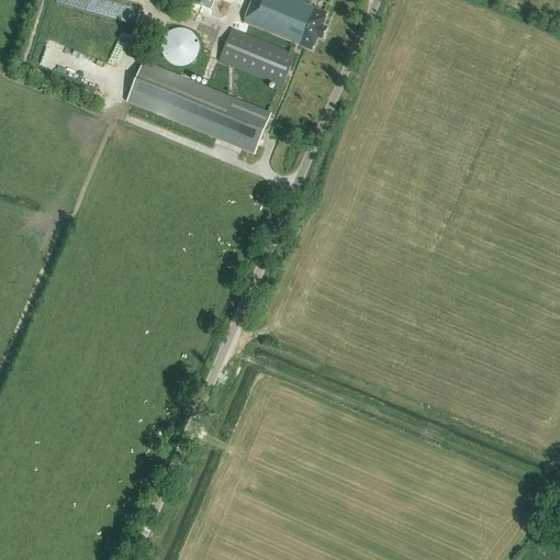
[(191,0),(215,10),(219,0),(191,0)]
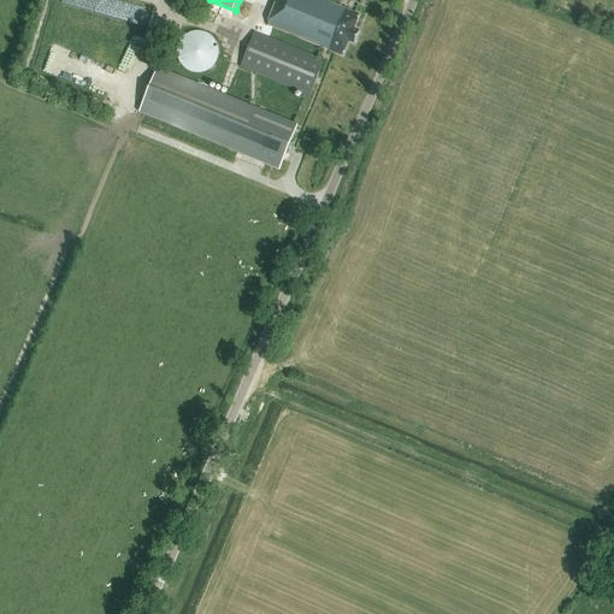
[(273,0),(265,23),(341,54),(347,40),(352,42),(358,29),(352,27),(358,12),(328,0),(273,0)]
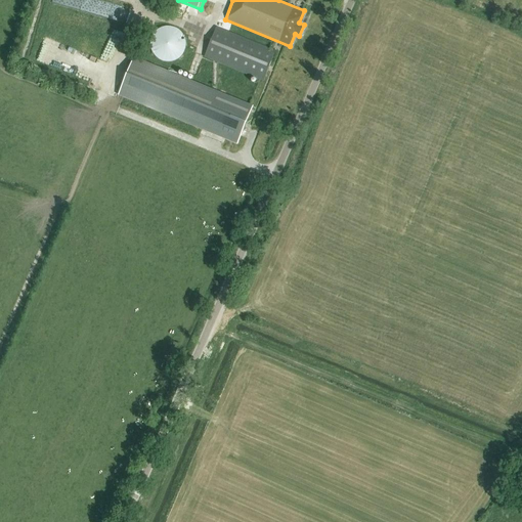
[(181,51),(182,49),(183,46),(183,44),(183,42),(183,39),(182,37),(182,35),(181,33),(179,31),(178,29),(176,28),(174,27),(172,26),(170,25),(167,25),(165,25),(163,25),(161,26),(158,26),(156,28),(155,29),(153,31),(151,32),(149,34),(148,37),(148,39),(148,41),(148,43),(148,46),(149,48),(150,50),(151,52),(153,54),(155,55),(157,57),(159,58),(161,59),(163,59),(166,59),(168,59),(170,59),(172,58),(174,57),(176,56),(178,54),(180,53),(181,51)]
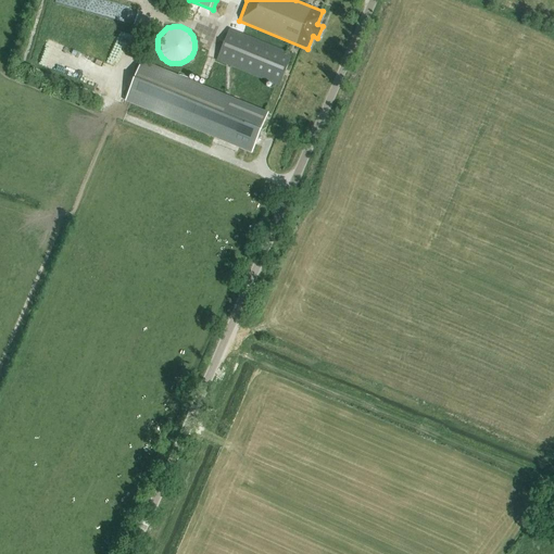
[(278,84),(291,52),(227,27),(215,59),(278,84)]
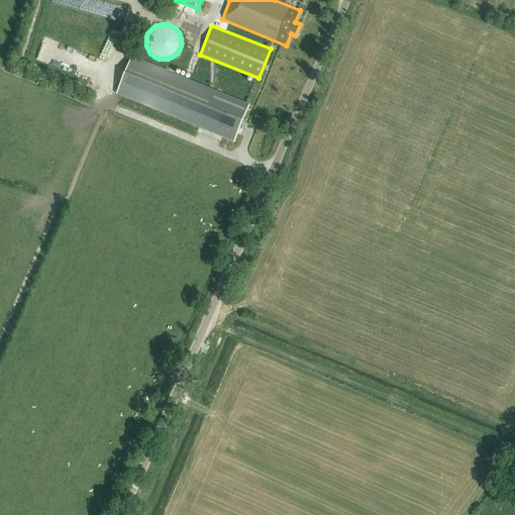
[(232,140),(247,102),(130,55),(114,92),(232,140)]
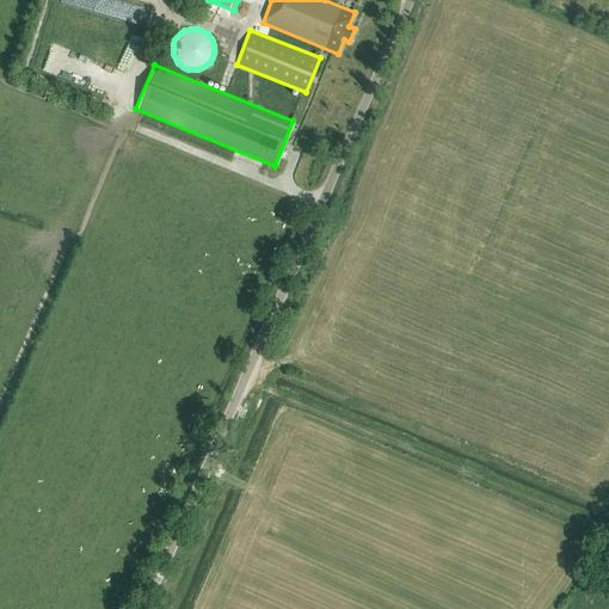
All buildings are outlined.
